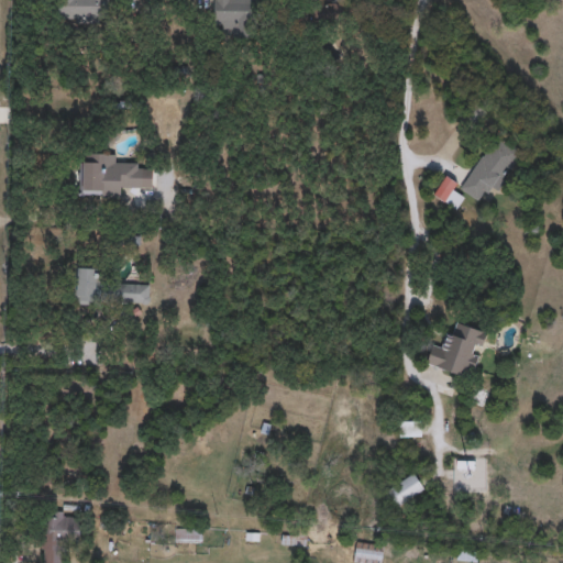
[(56,0),(106,0),(106,22),(56,21),(56,0)]
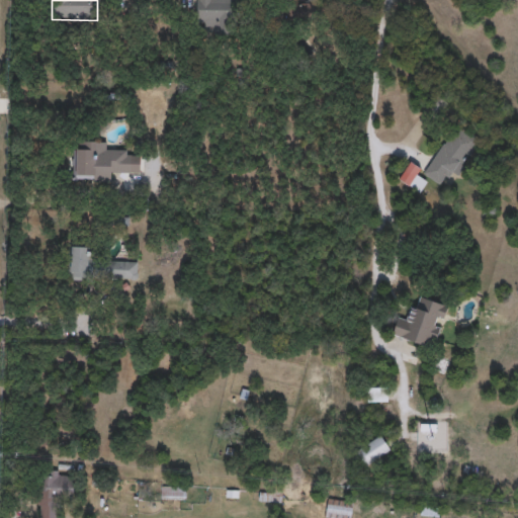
[(236,0),(236,30),(197,30),(197,0),(236,0)]
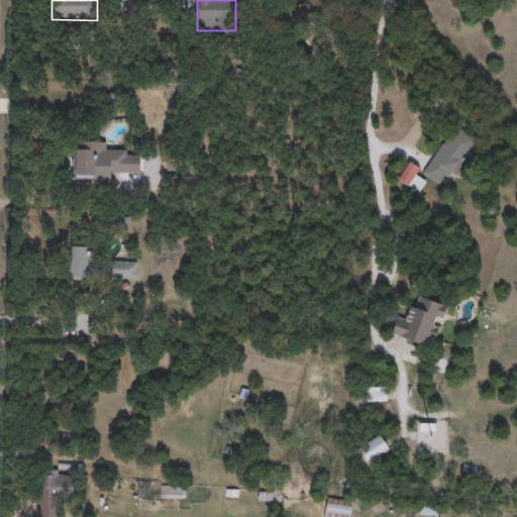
[(285,0),(311,0),(311,20),(285,20),(285,0)]
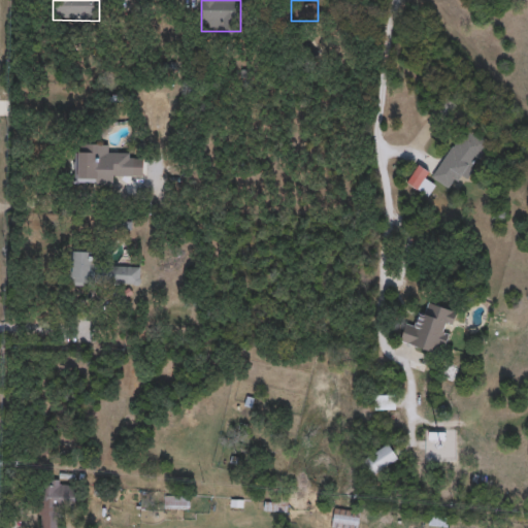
[(455,177),(449,188),(431,176),(464,126),(490,143),(464,184),(455,177)]
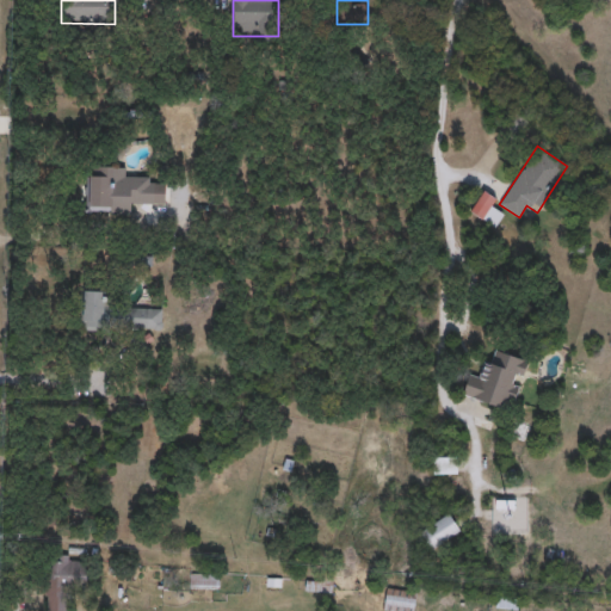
[(149,183),(167,183),(167,204),(130,204),(130,210),(88,210),(88,166),(127,166),(127,178),(149,178),(149,183)]
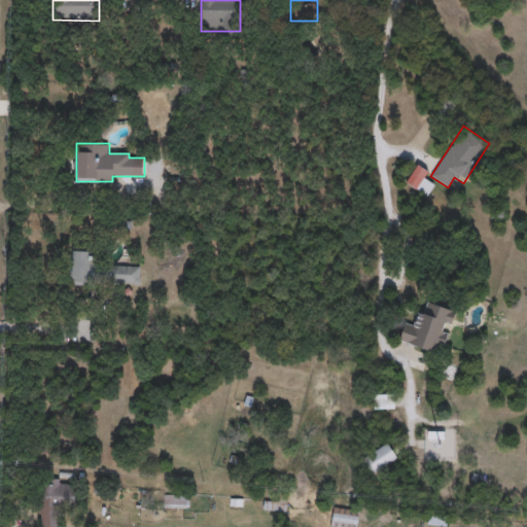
[(67,284),(67,253),(99,253),(99,264),(90,264),(90,284),(67,284)]
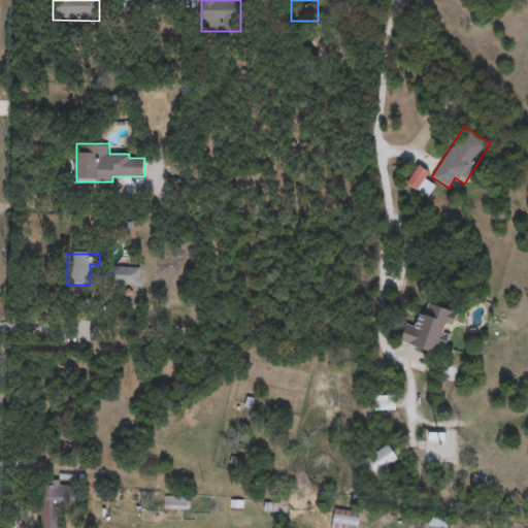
[(140,267),(140,283),(106,283),(106,267),(140,267)]
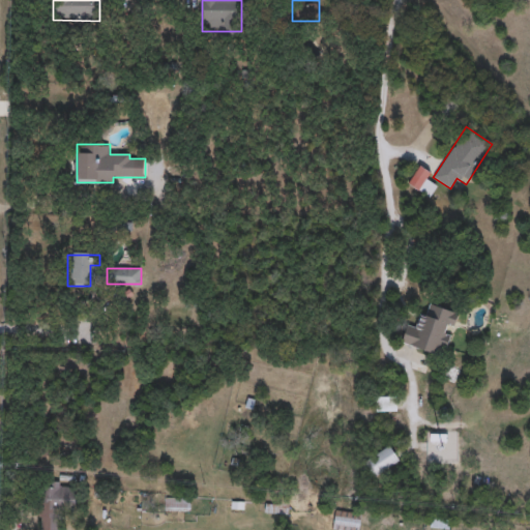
[(457,312),(442,355),(401,342),(407,322),(419,325),(428,301),(457,312)]
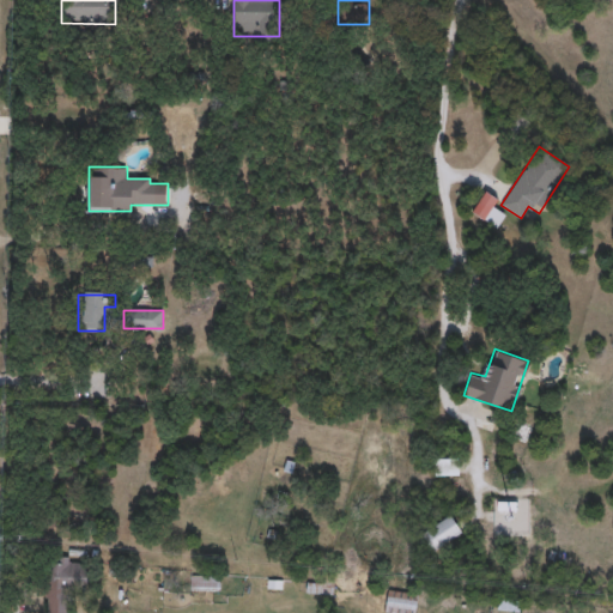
[(456,459),(456,474),(436,474),(436,459),(456,459)]
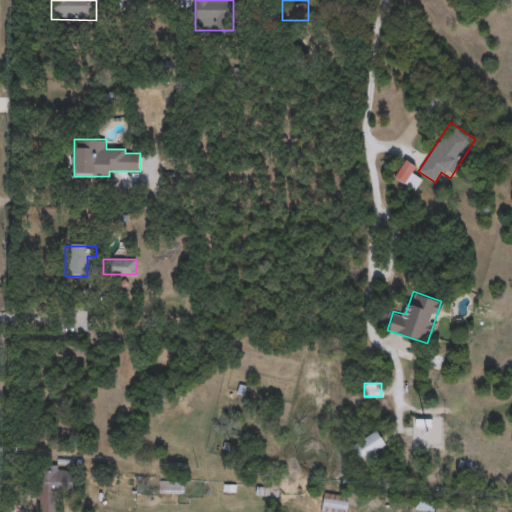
[(386,444),(363,460),(352,445),(375,429),(386,444)]
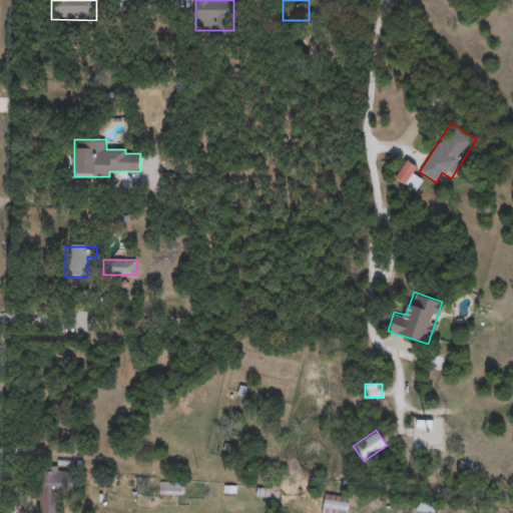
[(57,512),(38,512),(38,467),(72,467),(72,491),(57,491),(57,512)]
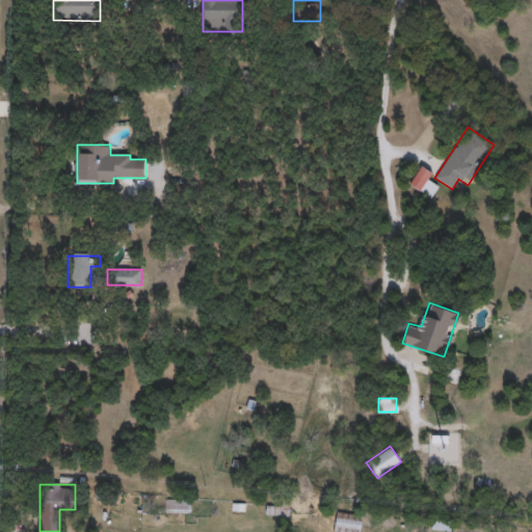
[(191,512),(165,512),(165,498),(191,498),(191,512)]
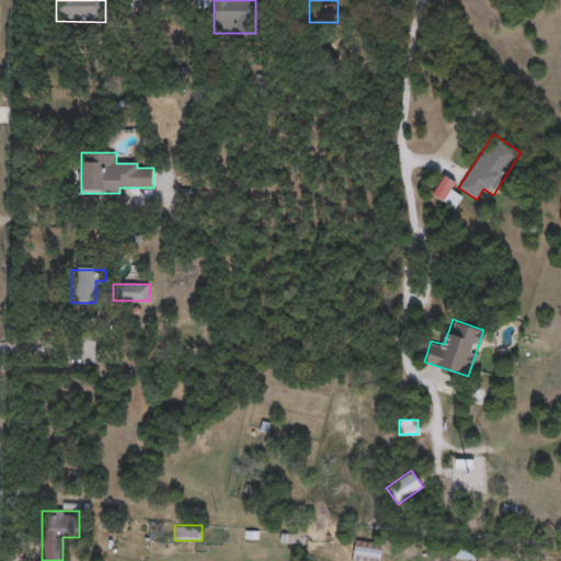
[(306,541),(282,541),(282,533),(306,533),(306,541)]
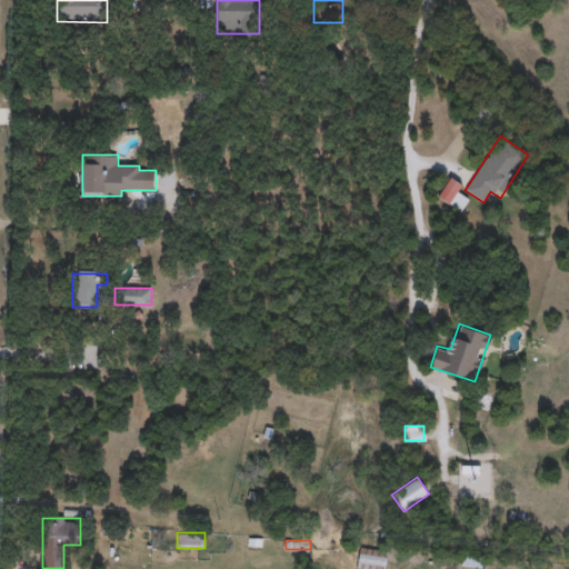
[(385,568),(366,568),(357,568),(360,547),(388,550),(385,568)]
